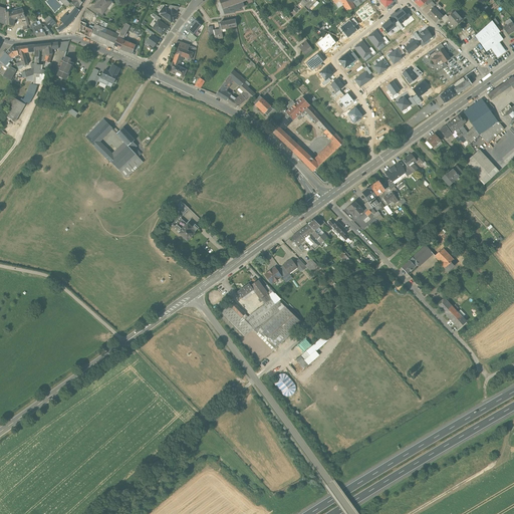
[(56,0),(49,0),(47,2),(48,3),(55,12),(58,9),(61,6),(56,0)]
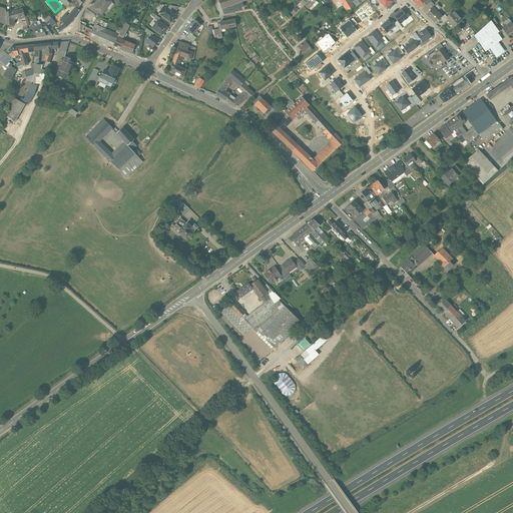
[(74,0),(75,1),(71,4),(73,6),(74,7),(75,8),(77,10),(85,0),(84,0),(74,0)]
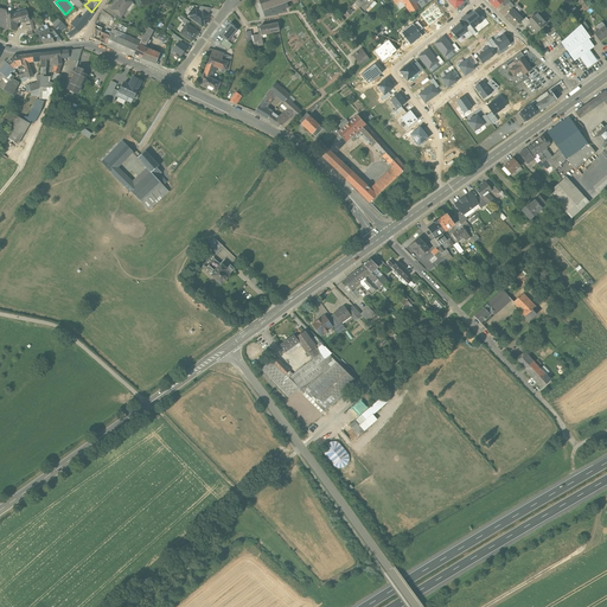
[(132,4),(128,0),(120,0),(112,11),(116,16),(121,18),(126,11),(132,4)]
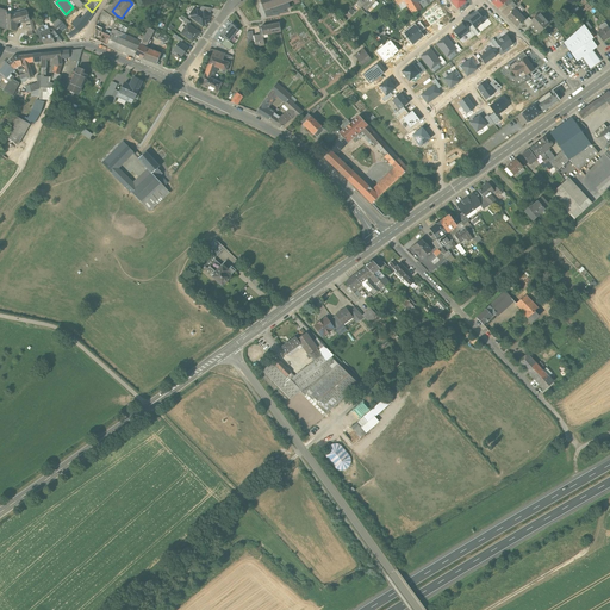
[(260,0),(265,12),(269,10),(271,11),(271,10),(278,6),(280,12),(290,7),(288,2),(294,1),(293,0),(260,0)]
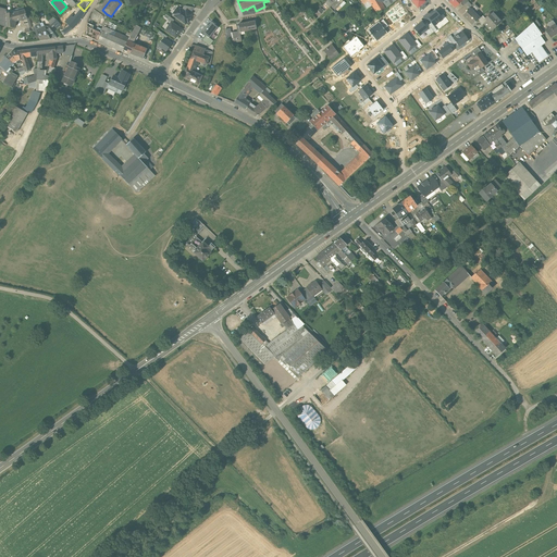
[(371,0),(370,1),(379,14),(385,9),(379,0),(371,0)]
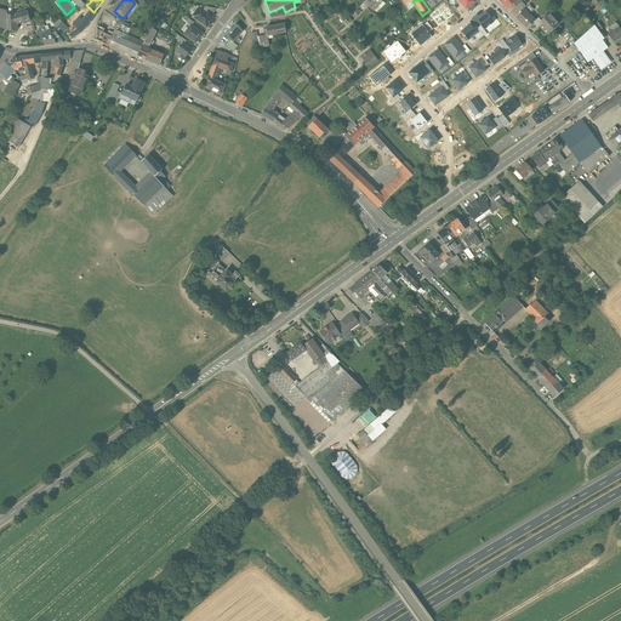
[(422,0),(429,10),(442,0),(422,0)]
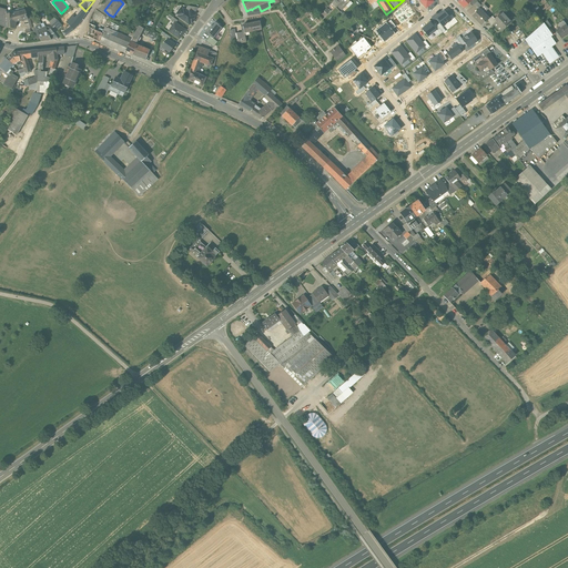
[(415,13),(407,3),(392,14),(399,24),(415,13)]
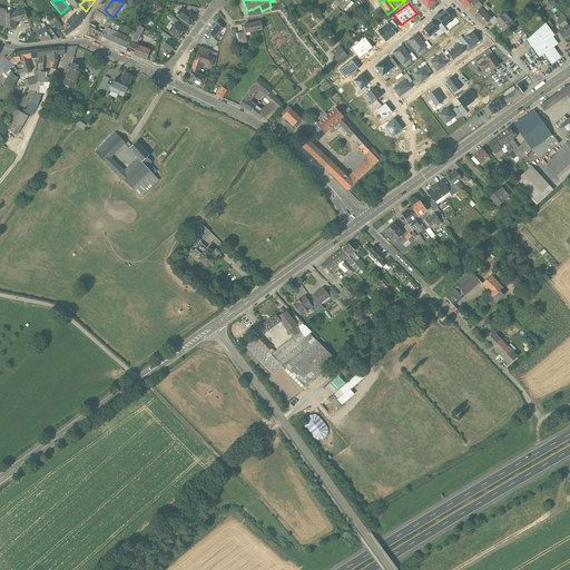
[(485,6),(473,16),(483,26),(490,20),(485,15),(490,10),(485,6)]
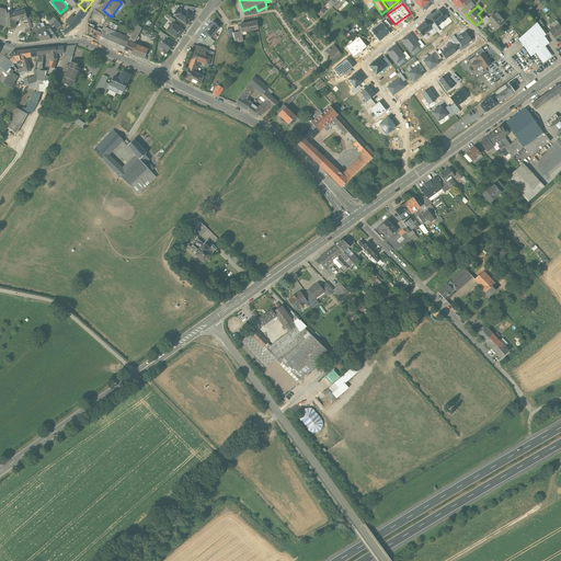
[(183,10),(181,9),(181,10),(179,8),(174,14),(176,16),(175,16),(187,24),(193,16),(192,16),(194,13),(193,13),(185,8),(183,10)]
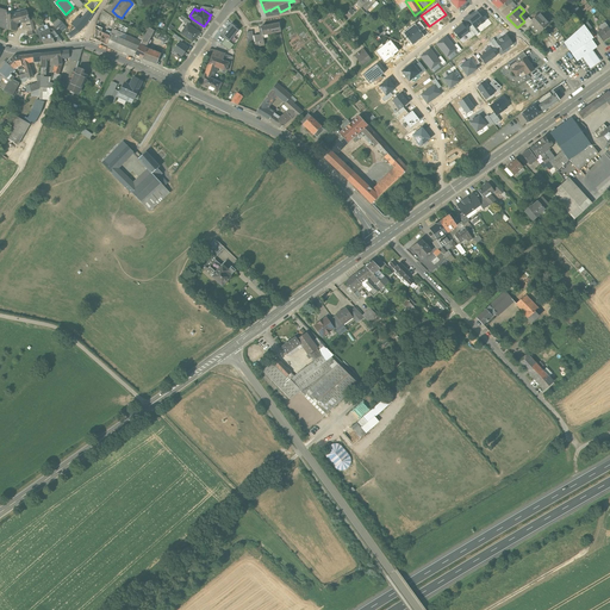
[(92,12),(89,10),(85,17),(88,22),(94,13),(92,12)]
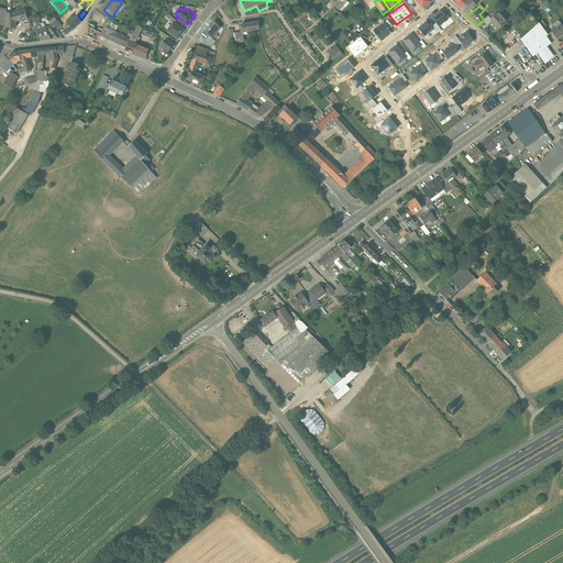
[(448,20),(441,11),(437,14),(438,14),(432,19),(439,28),(448,20)]
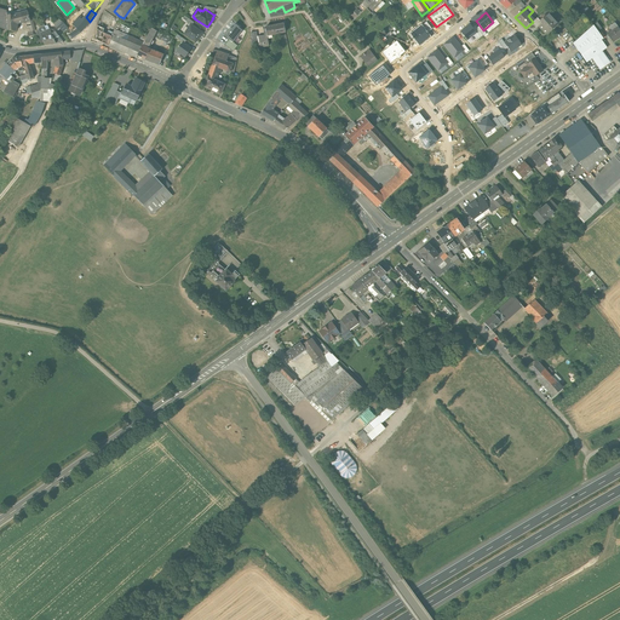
[(21,13),(16,16),(7,17),(7,21),(12,21),(13,26),(17,24),(23,22),(21,13)]
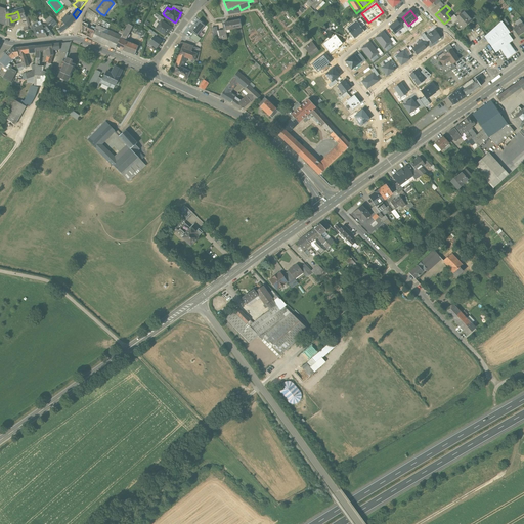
[(472,19),(464,11),(456,17),(455,17),(457,19),(454,23),(455,23),(462,30),(472,19)]
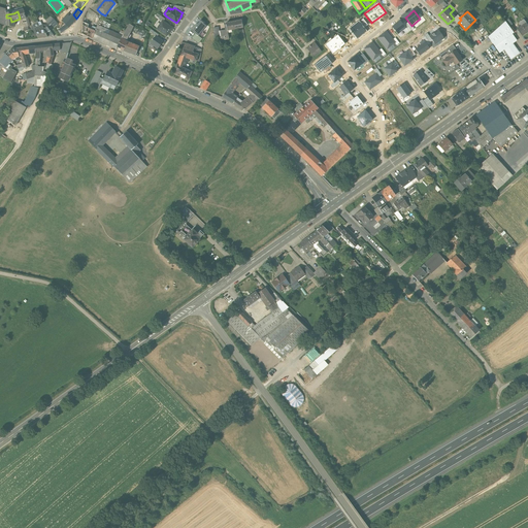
[(73,14),(70,18),(67,14),(63,19),(62,21),(66,25),(69,28),(74,22),(76,19),(73,14)]
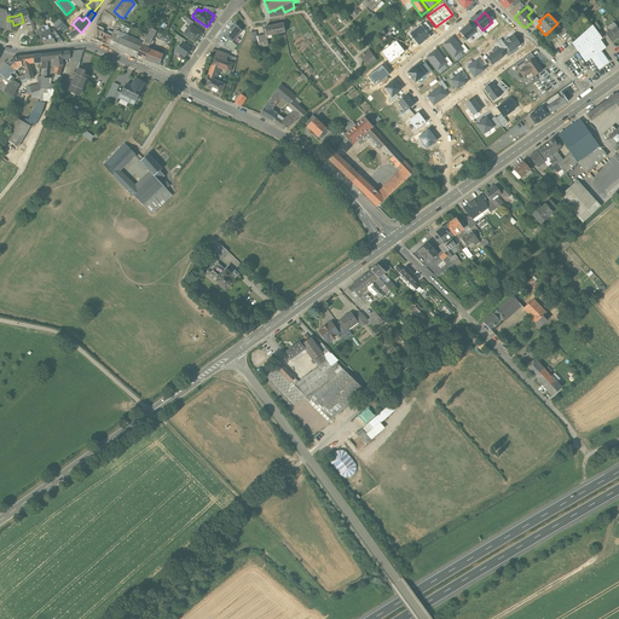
[(537,18),(531,23),(536,29),(538,27),(537,27),(541,23),(538,21),(539,21),(537,18)]
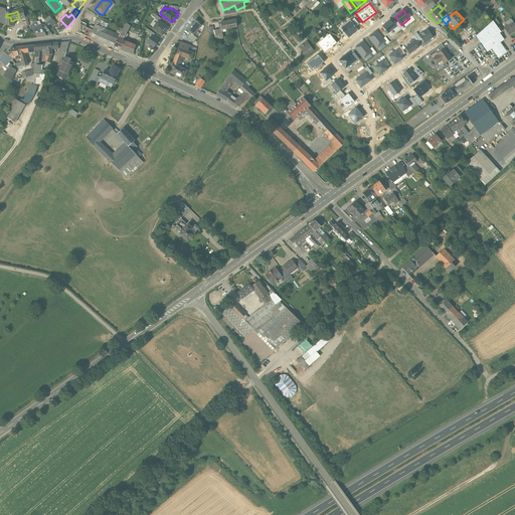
[(39,25),(36,26),(34,22),(37,21),(36,19),(30,21),(33,28),(39,25)]
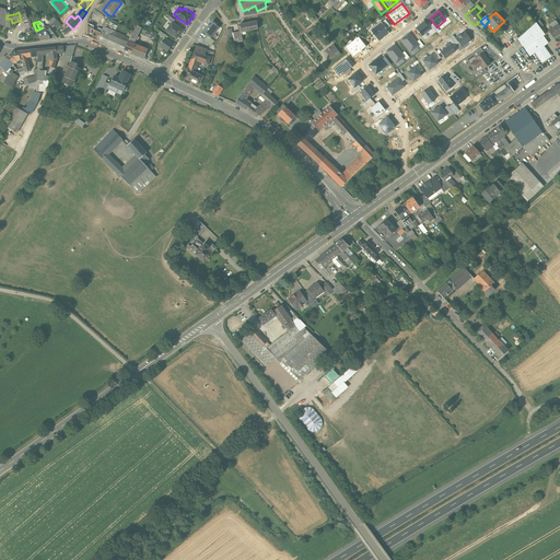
[(61,26),(56,21),(50,25),(55,31),(61,26)]
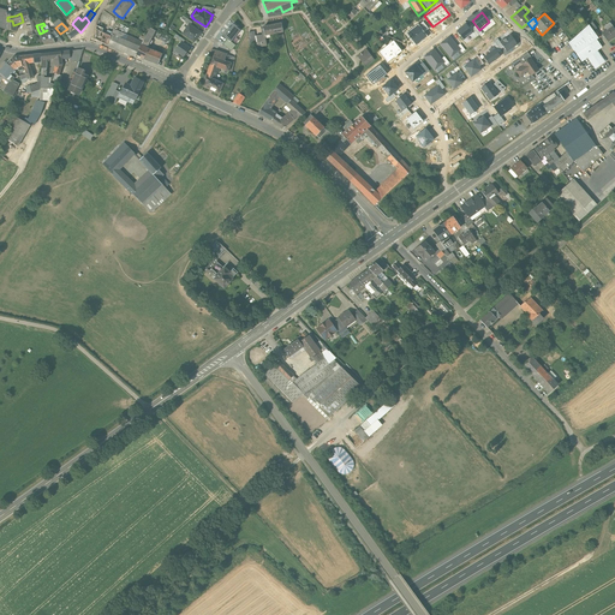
[(418,27),(423,34),(428,29),(423,23),(418,27)]
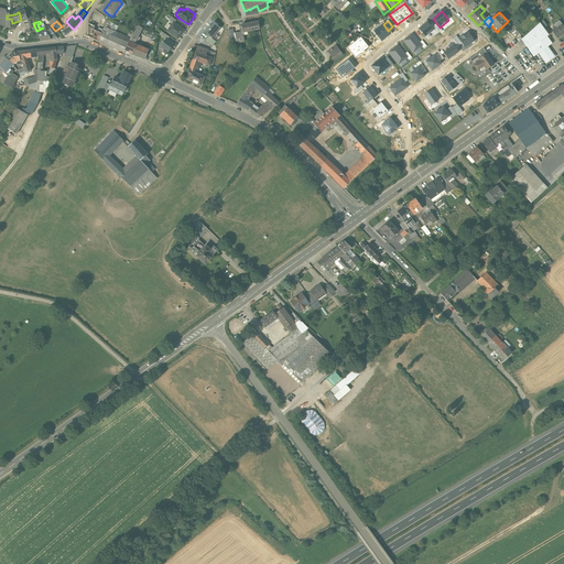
[(563,28),(560,21),(554,25),(556,28),(552,31),(557,39),(562,36),(563,34),(563,29),(563,28)]
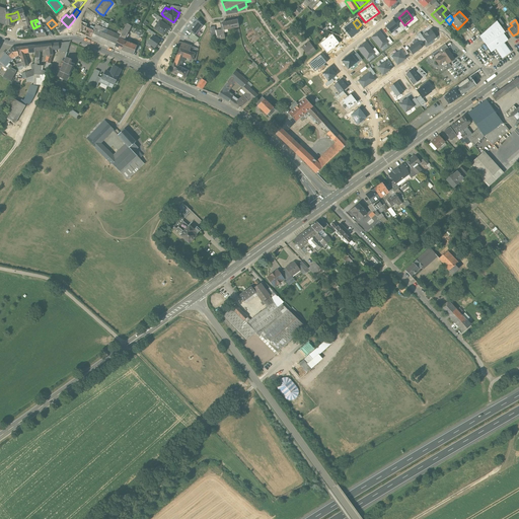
[(191,26),(188,29),(192,33),(195,35),(204,26),(201,23),(197,20),(192,27),(191,26)]
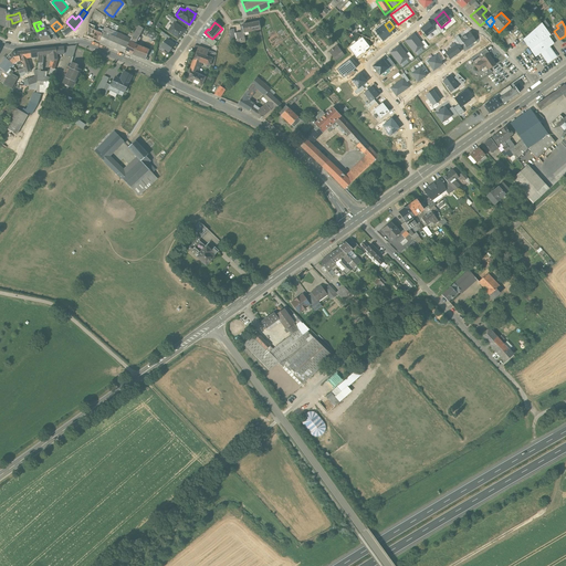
[(236,34),(237,42),(237,44),(245,42),(244,35),(244,33),(248,32),(261,30),(259,22),(242,25),(242,27),(240,28),(241,33),(236,34)]
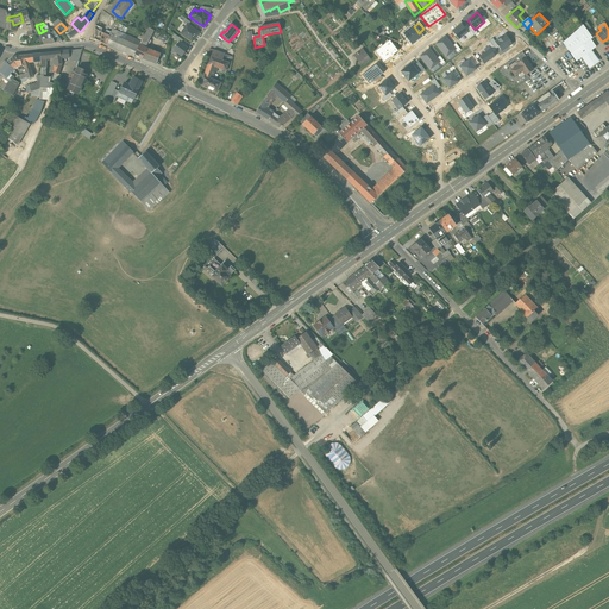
[(464,27),(462,24),(452,31),(459,39),(468,32),(464,27)]
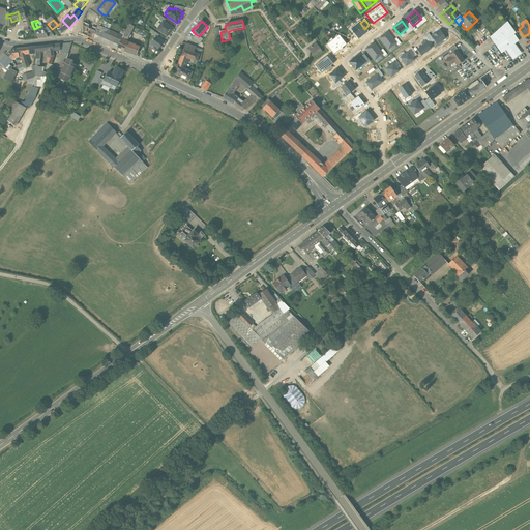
[(173,28),(164,22),(163,22),(157,29),(168,36),(173,28)]
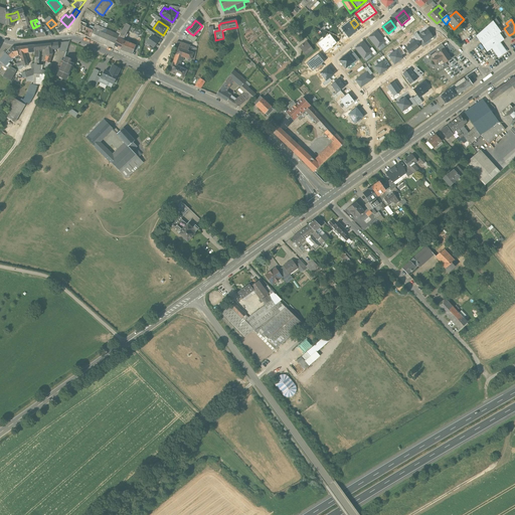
[(394,21),(392,23),(395,27),(398,30),(400,28),(394,21)]
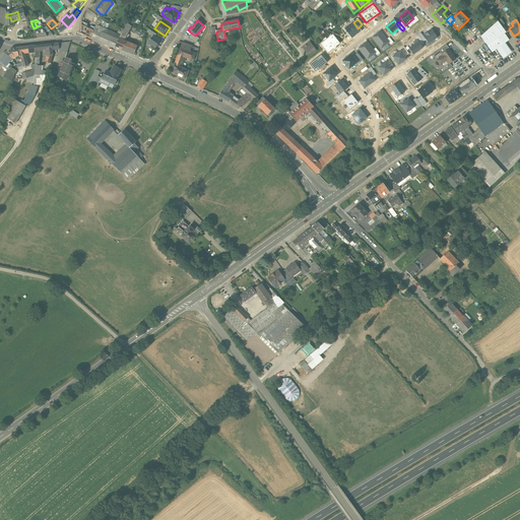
[(501,26),(498,21),(491,27),(494,33),(501,26)]
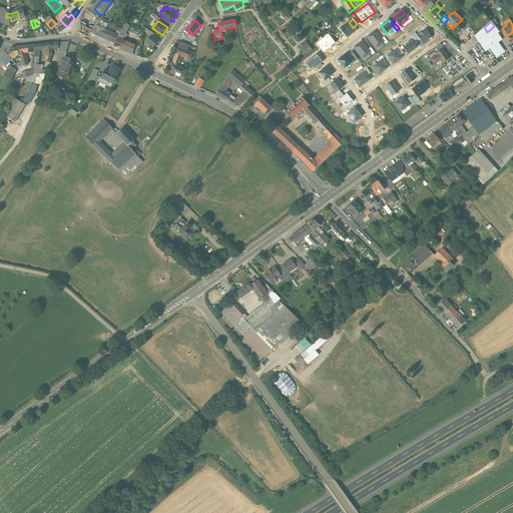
[(348,22),(340,29),(348,37),(356,31),(353,28),(349,22),(348,22)]
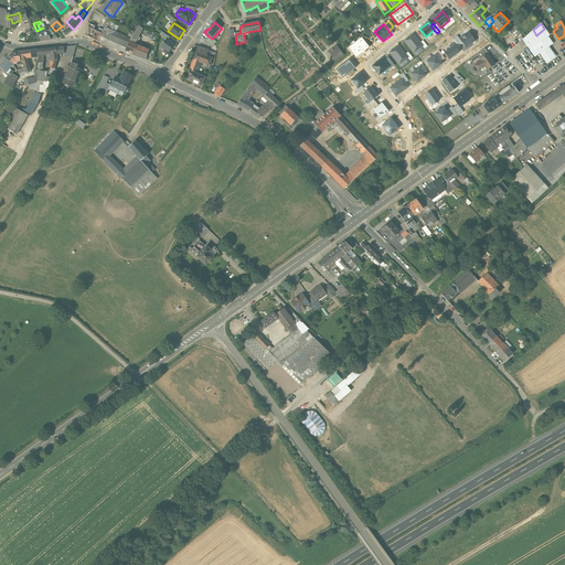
[(62,32),(65,36),(74,30),(71,27),(62,32)]
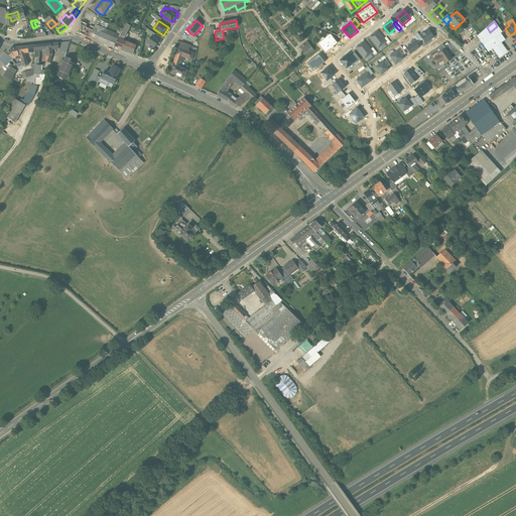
[(131,26),(126,24),(120,35),(118,39),(123,41),(131,26)]
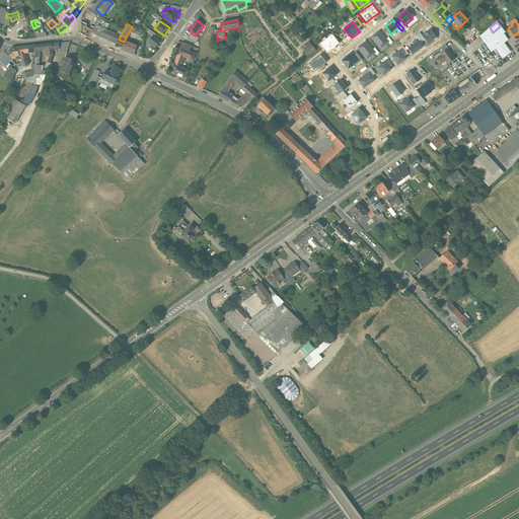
[(40,25),(33,28),(38,38),(47,36),(44,28),(42,25),(40,25)]
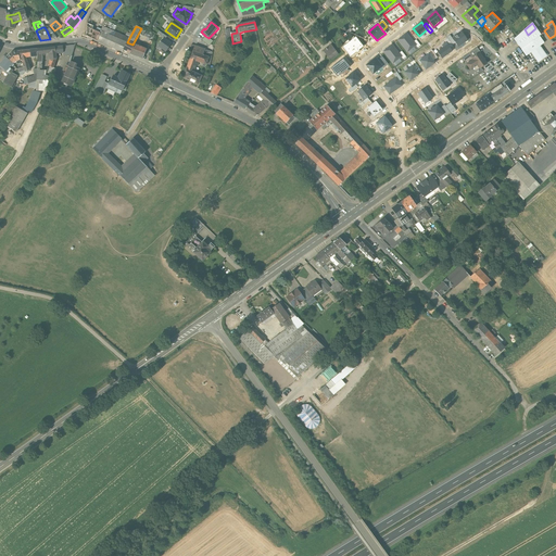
[(101,30),(101,32),(112,36),(113,32),(111,30),(105,28),(103,27),(101,30)]
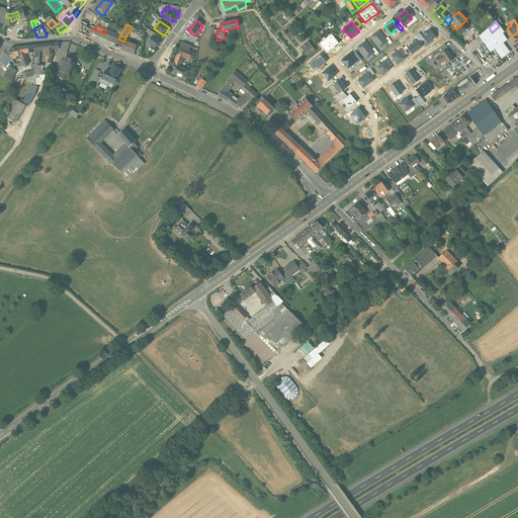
[(499,26),(492,32),(497,38),(499,37),(498,36),(502,33),(504,32),(499,26)]
